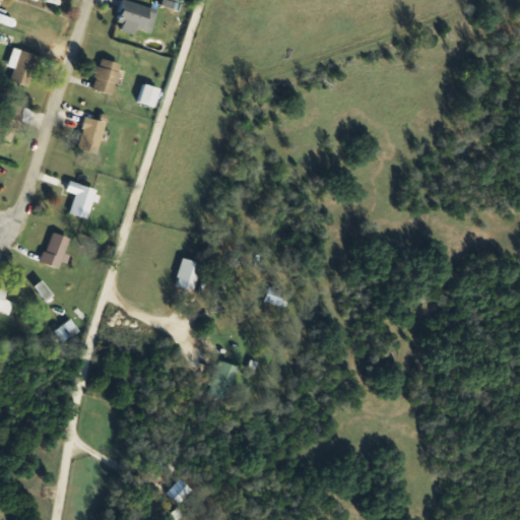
[(138,27),(152,33),(159,11),(127,0),(124,0),(115,27),(136,35),(138,27)]
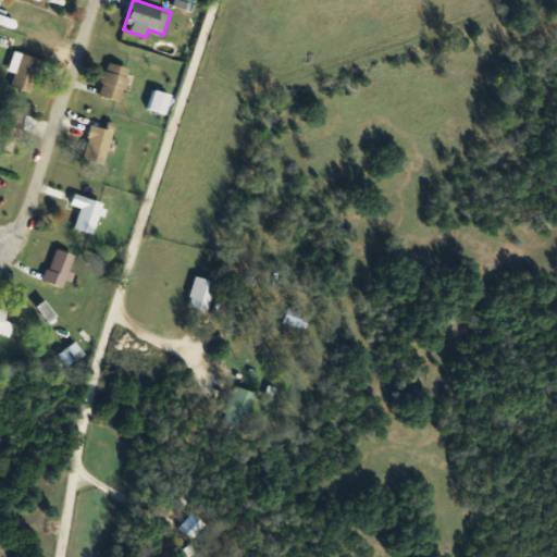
[(33,94),(45,61),(19,52),(12,72),(17,74),(13,87),(33,94)]
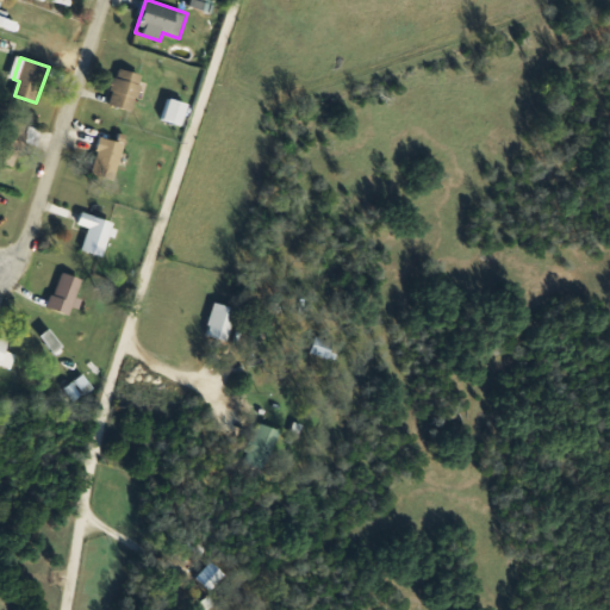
[(144,75),(119,68),(109,105),(134,112),(144,75)]
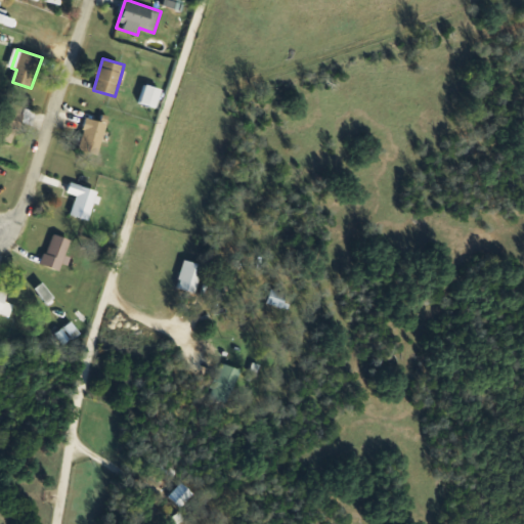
[(162,91),(148,86),(141,102),(156,107),(162,91)]
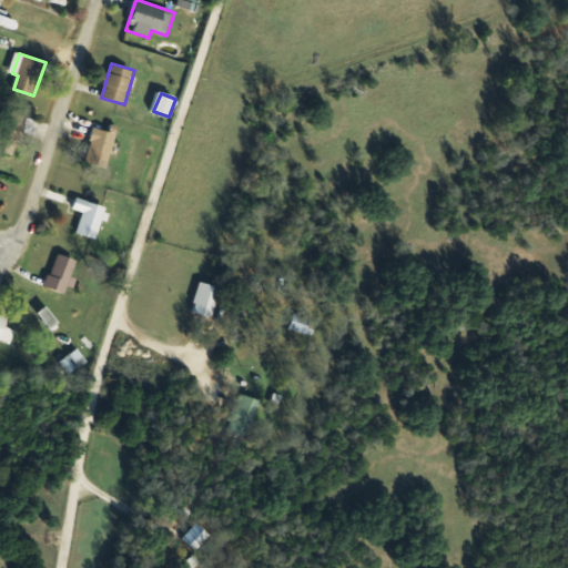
[(0,150),(16,155),(28,117),(6,110),(0,128),(0,150)]
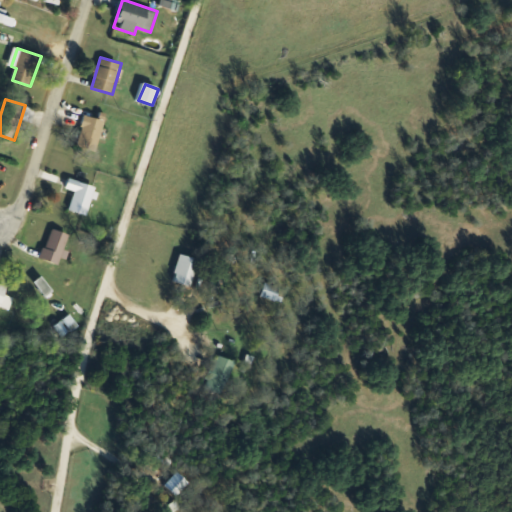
[(77,146),(97,151),(105,121),(85,115),(77,146)]
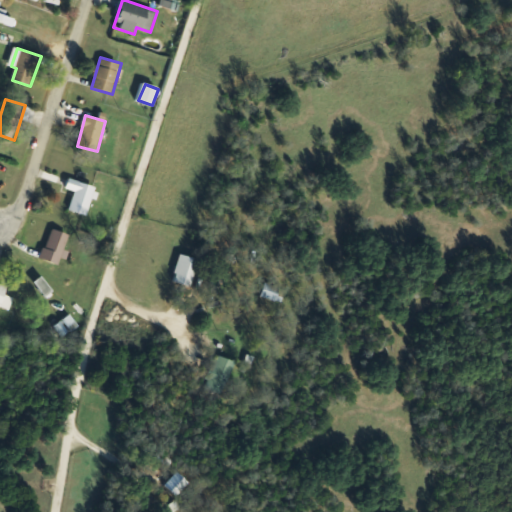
[(70,210),(87,215),(96,187),(70,178),(66,188),(76,191),(70,210)]
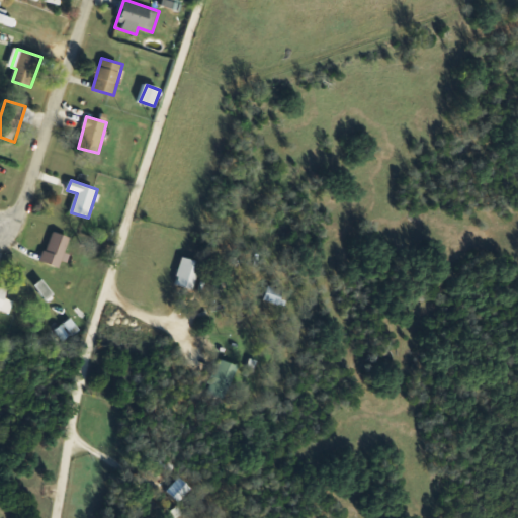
[(41,262),(61,269),(72,239),(53,231),(41,262)]
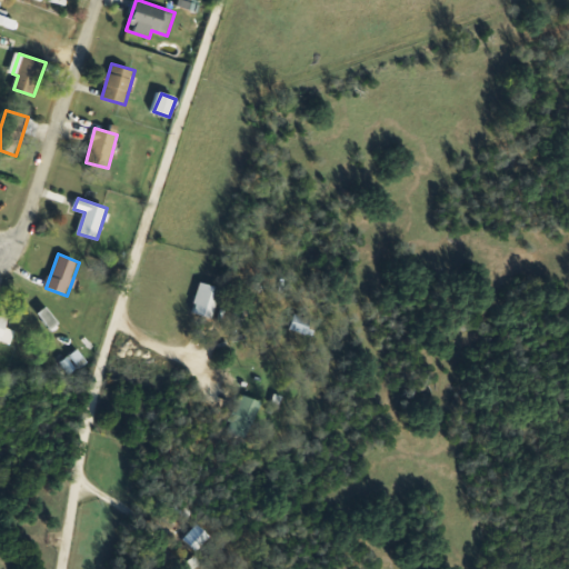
[(221,288),(200,282),(192,313),(215,319),(221,288)]
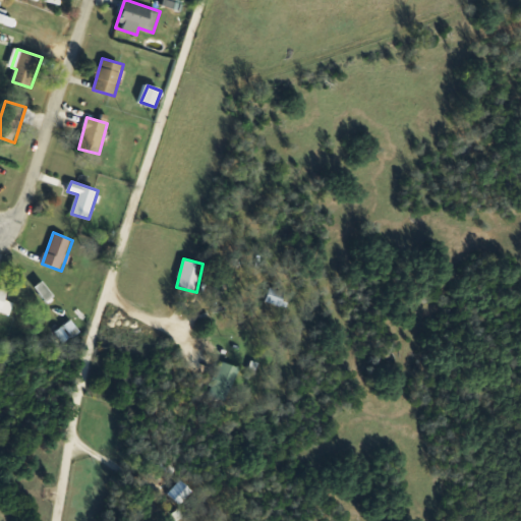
[(0,313),(11,316),(15,302),(6,300),(9,291),(0,288),(0,271),(0,270),(0,269),(0,313)]
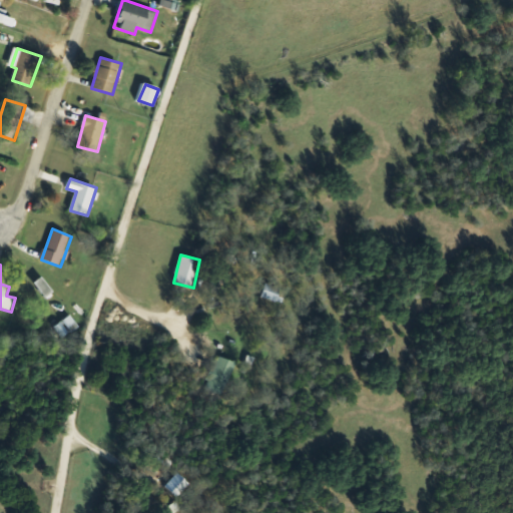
[(264,300),(283,303),(285,283),(267,280),(264,300)]
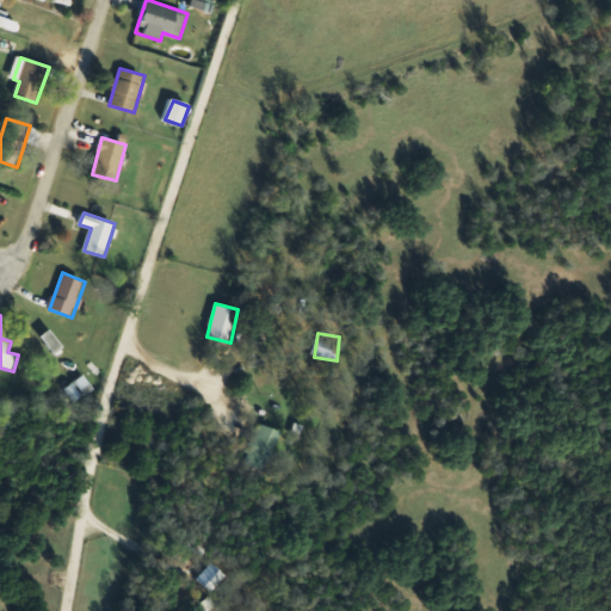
[(93,390),(85,377),(67,389),(74,401),(93,390)]
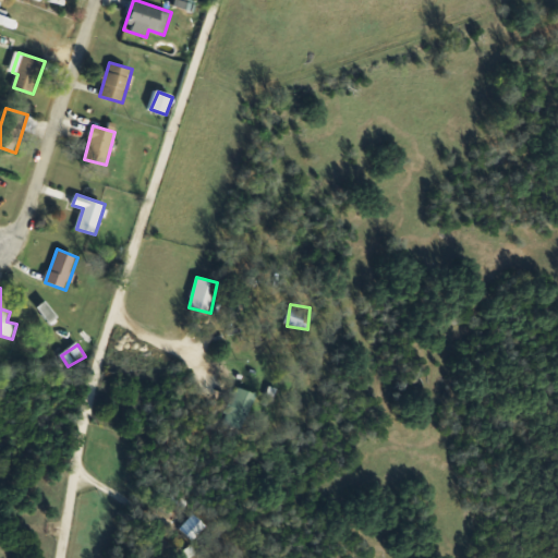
[(223,422),(243,431),(259,397),(240,387),(223,422)]
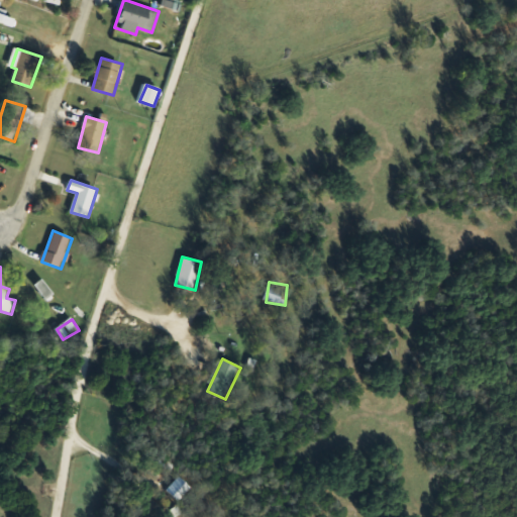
[(180,502),(193,488),(182,477),(169,491),(180,502)]
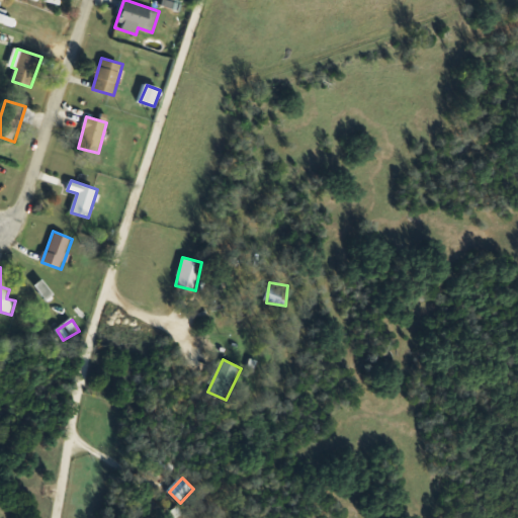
All buildings are outlined.
